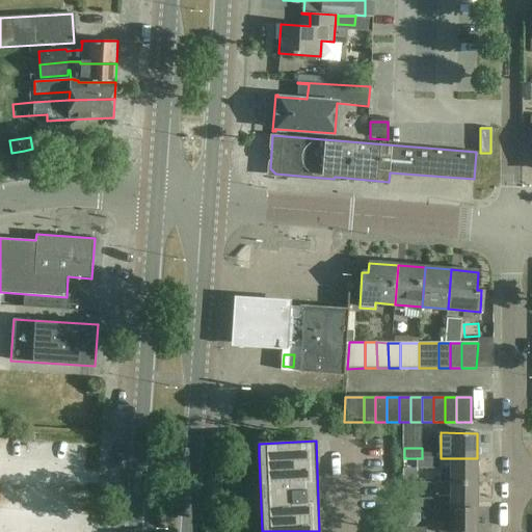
[(477,483),(477,458),(441,458),(422,458),(417,458),(417,468),(441,468),(441,483),(451,483),(477,483)]
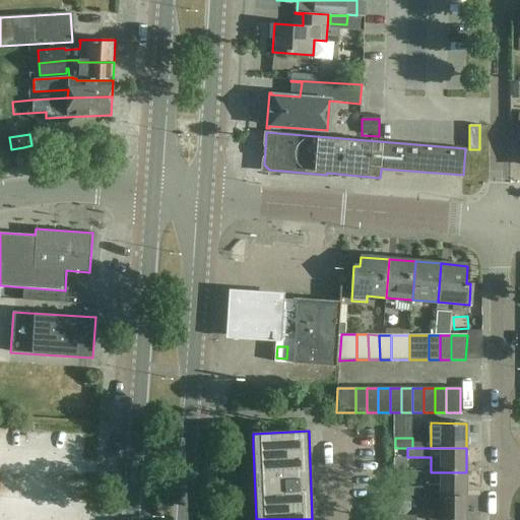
[(466,497),(466,472),(441,472),(441,483),(431,483),(431,488),(400,488),(400,496),(417,496),(417,497),(466,497)]
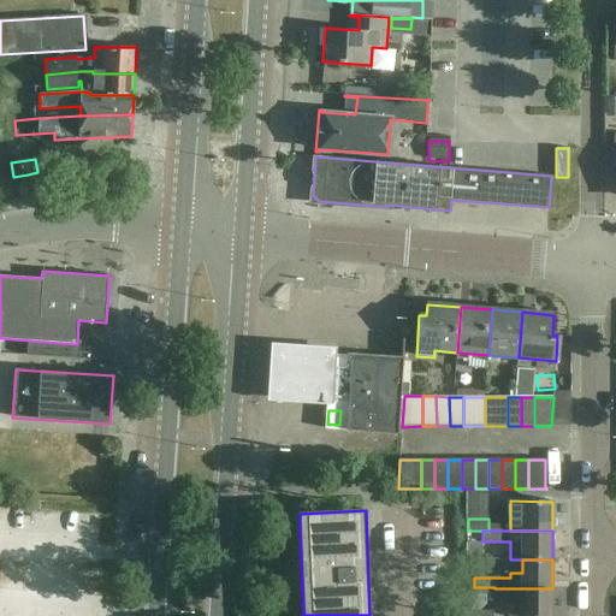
[(510,599),(510,615),(551,615),(552,588),(495,588),(495,599),(510,599)]
